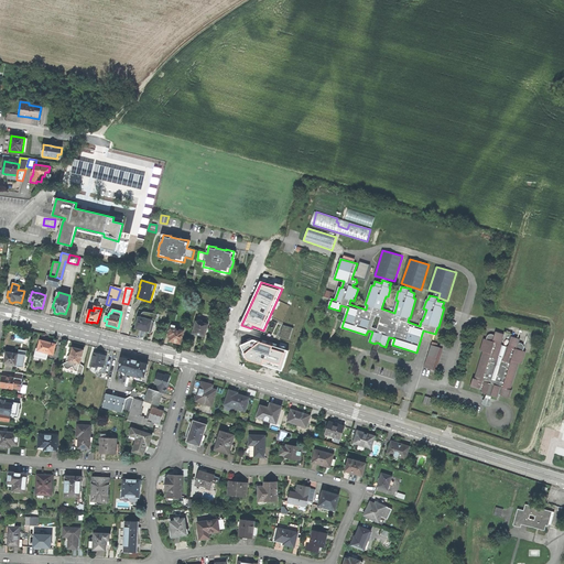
[(152,333),(154,326),(150,325),(151,321),(148,320),(139,317),(136,328),(139,329),(144,331),(143,333),(149,334),(150,334),(151,334),(152,333)]
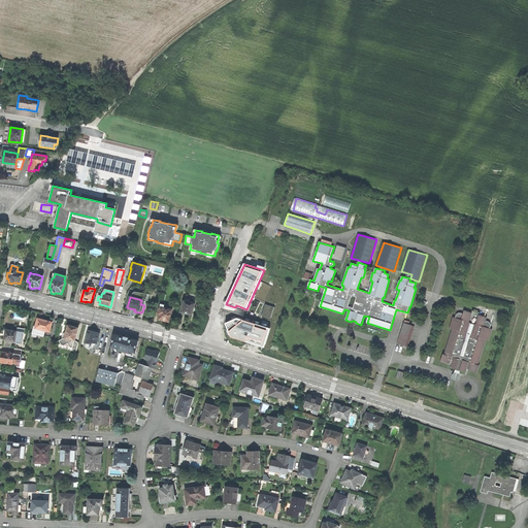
[(186,314),(192,316),(195,304),(184,301),(180,312),(186,314)]
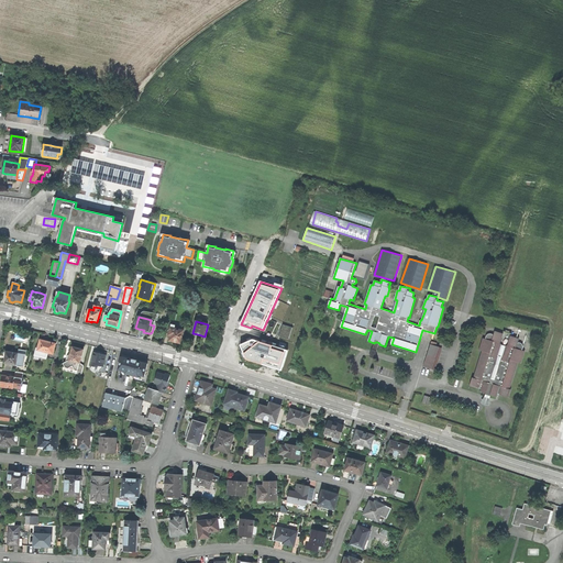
[(180,344),(184,331),(174,329),(175,326),(172,324),(168,337),(170,337),(169,341),(175,342),(180,344)]
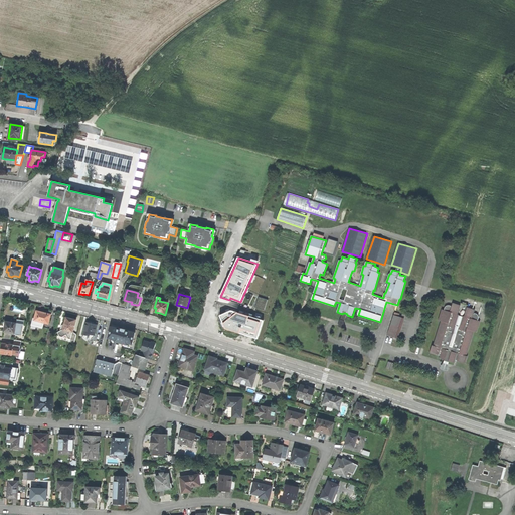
[(455,360),(465,363),(467,356),(466,356),(473,332),(476,332),(479,322),(476,321),(477,320),(478,318),(478,316),(477,315),(475,313),(473,313),(474,310),(466,308),(464,317),(462,316),(459,327),(455,326),(458,315),(457,315),(459,306),(452,303),(451,307),(450,306),(449,305),(446,305),(445,307),(444,311),(441,310),(438,320),(440,321),(438,328),(433,346),(432,346),(430,353),(440,356),(439,358),(444,360),(449,361),(454,363),(455,360)]
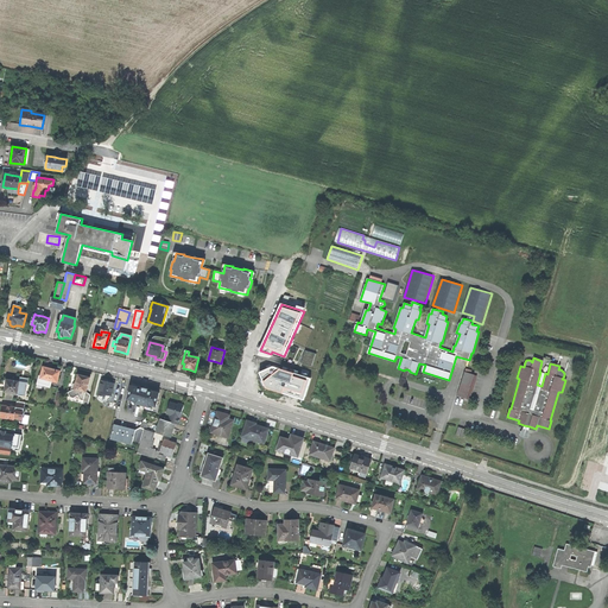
[(38,385),(50,388),(52,381),(58,382),(61,372),(57,371),(57,369),(54,368),(51,368),(51,369),(44,367),(42,375),(40,375),(38,385)]
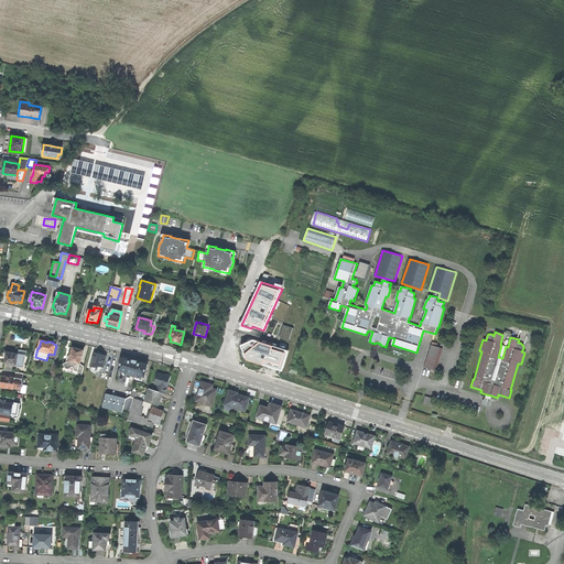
[(264,367),(281,371),(286,351),(251,342),(240,347),(249,361),(264,367)]
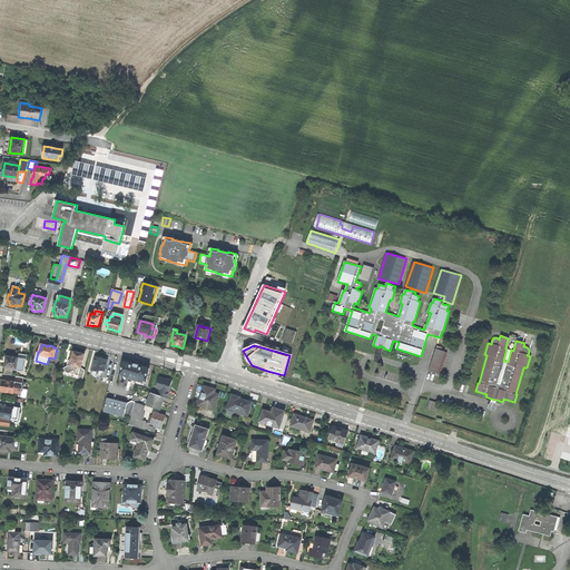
[(381,364),(384,349),(384,347),(382,346),(380,346),(379,347),(374,362),(381,364)]
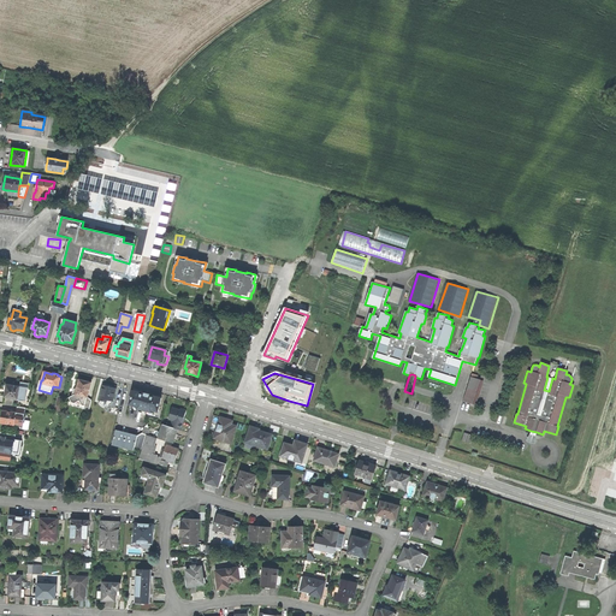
[(465,402),(473,404),(481,380),(472,377),(465,402)]
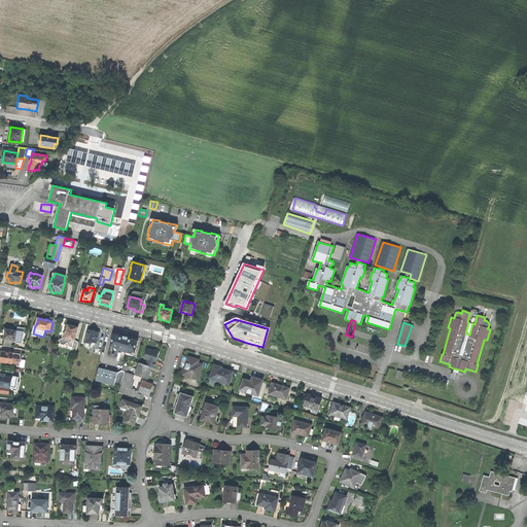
[(75,341),(78,327),(73,326),(68,325),(65,338),(60,341),(62,345),(61,348),(76,351),(78,343),(75,341)]
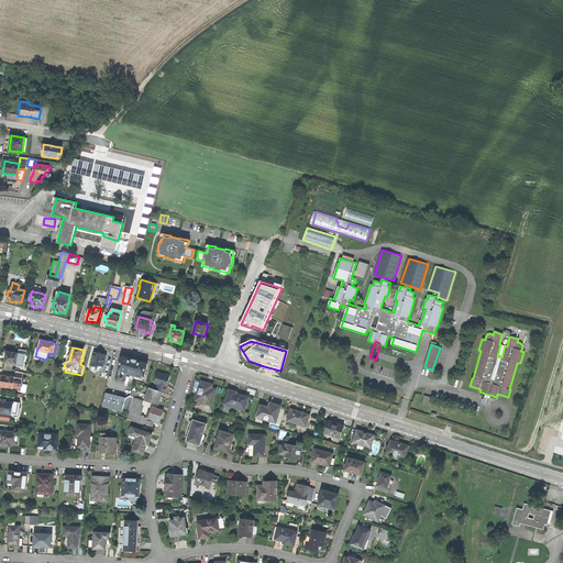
[(24,366),(26,355),(7,352),(6,357),(4,363),(6,363),(4,370),(12,371),(13,364),(24,366)]
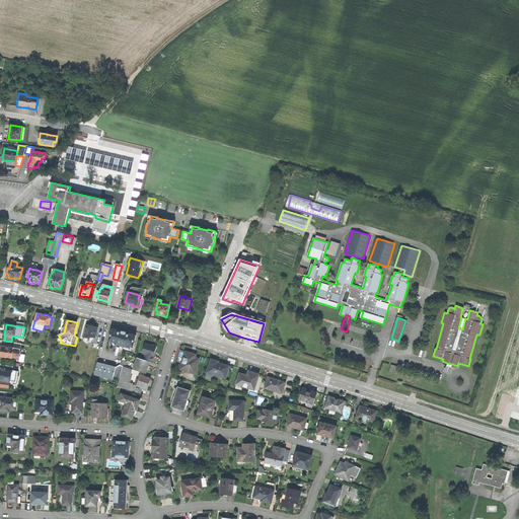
[(95,339),(98,328),(92,326),(87,325),(84,338),(90,339),(90,337),(95,339)]
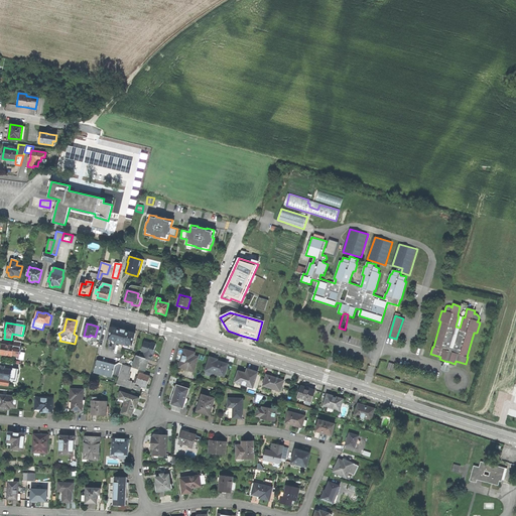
[(208,324),(207,330),(220,333),(221,327),(208,324)]
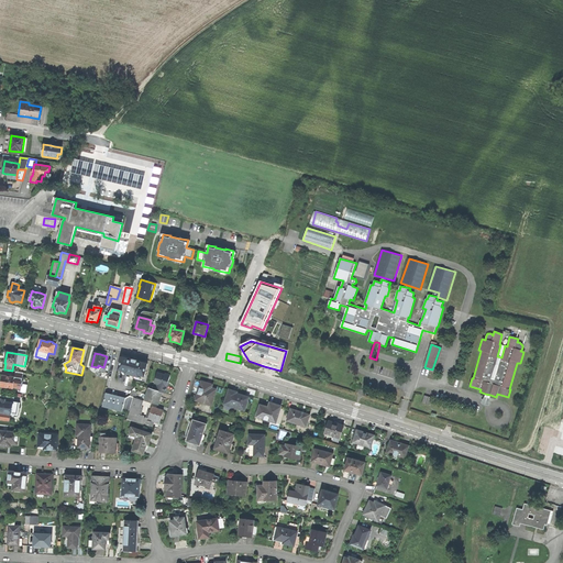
[(125,374),(131,375),(133,366),(132,366),(133,361),(129,360),(122,357),(119,371),(127,372),(125,374)]
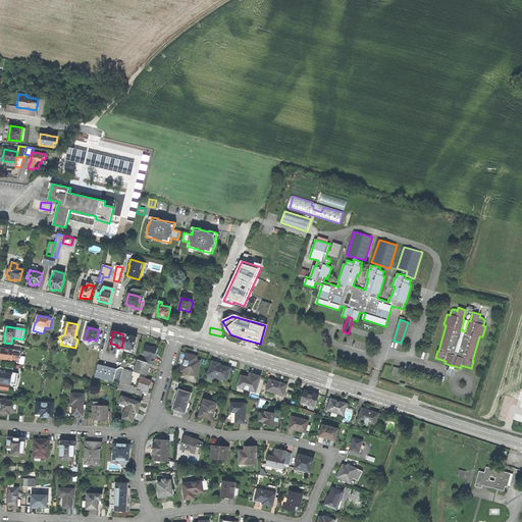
[(137,348),(135,348),(137,337),(133,336),(126,335),(125,340),(123,340),(121,348),(125,349),(124,352),(135,354),(137,348)]
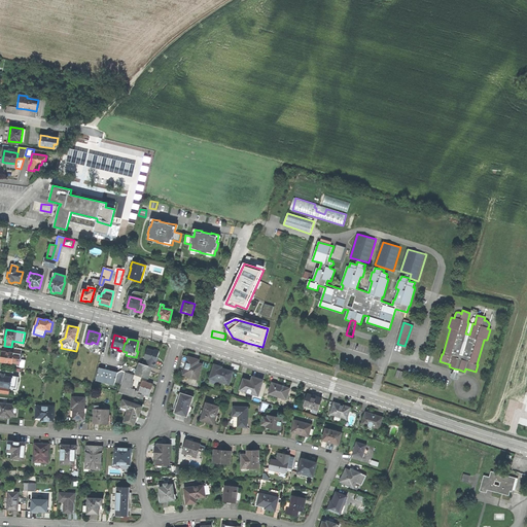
[(148,359),(146,365),(151,366),(155,367),(156,362),(156,361),(156,359),(160,351),(154,350),(154,351),(147,349),(144,358),(148,359)]
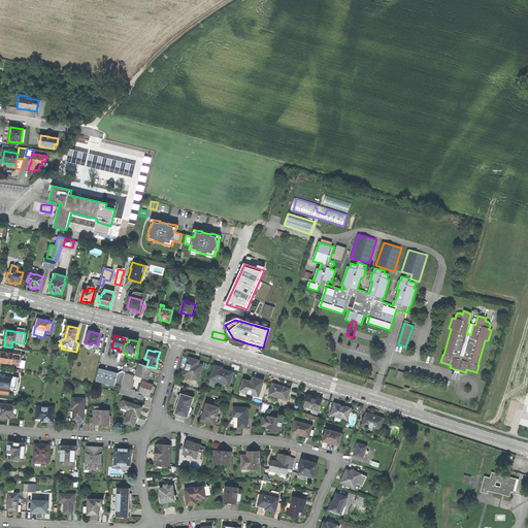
[(14,355),(2,353),(1,358),(1,363),(12,365),(12,363),(17,363),(18,357),(13,357),(14,355)]
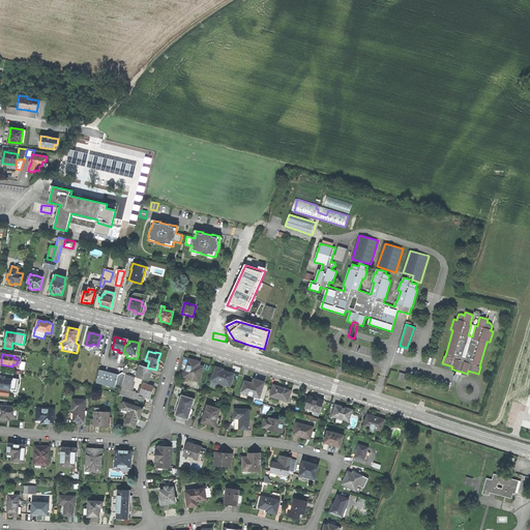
[(199,382),(203,367),(199,366),(200,363),(194,361),(189,359),(183,379),(190,381),(192,380),(199,382)]
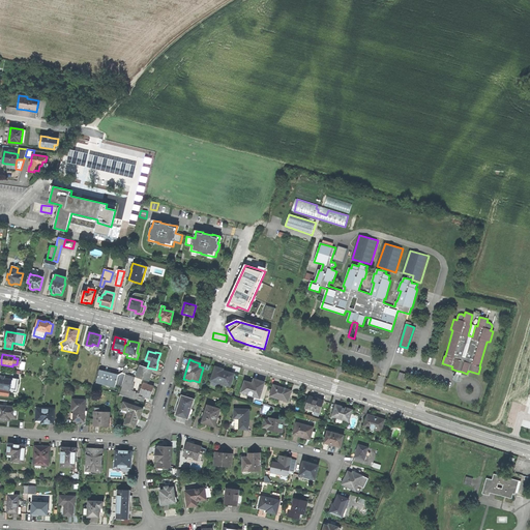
[(140,365),(136,377),(149,381),(151,375),(152,369),(147,367),(140,365)]
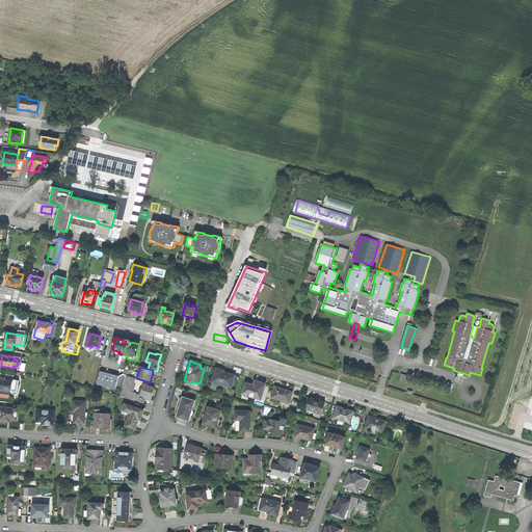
[(231,389),(235,376),(225,373),(221,372),(221,371),(216,369),(211,382),(231,389)]
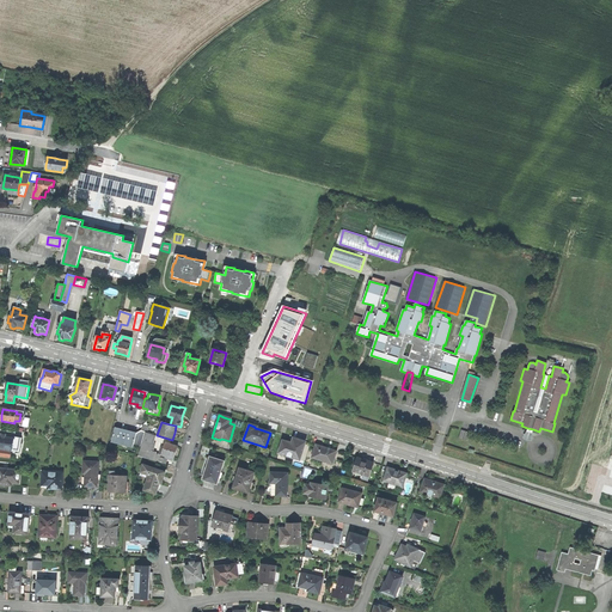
[(134,444),(141,446),(146,433),(141,432),(136,433),(136,434),(115,429),(111,442),(133,447),(134,444)]
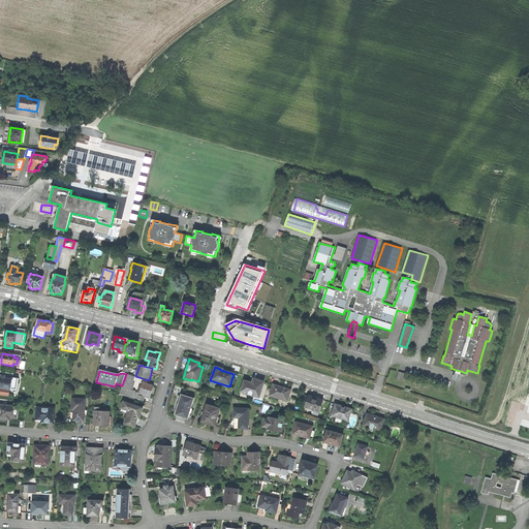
[(405,374),(398,372),(396,379),(403,381),(405,374)]
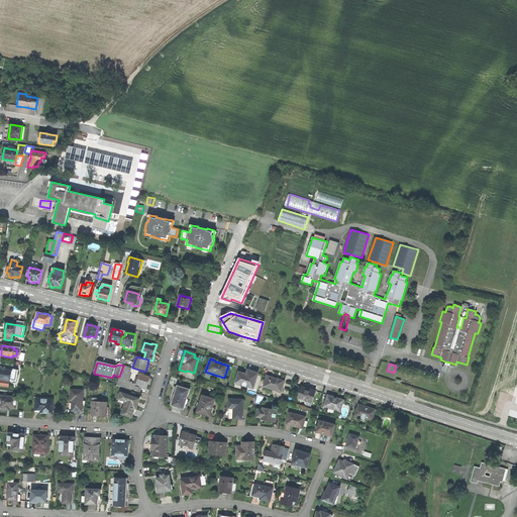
[(119,379),(129,382),(131,376),(129,375),(132,368),(124,366),(123,366),(119,377),(119,379)]
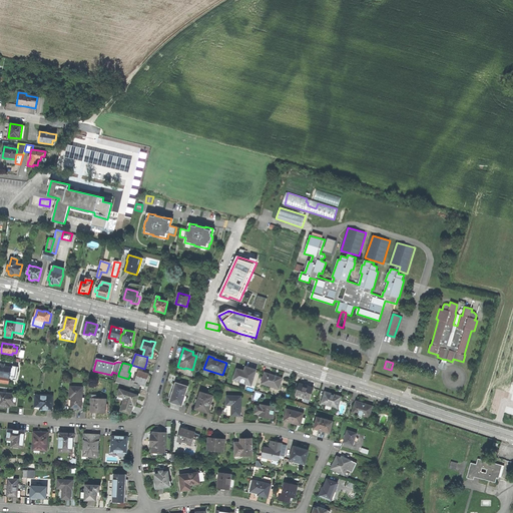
[(1,366),(0,366),(0,383),(9,385),(10,377),(15,378),(17,367),(13,367),(13,368),(11,368),(4,367),(1,366)]
